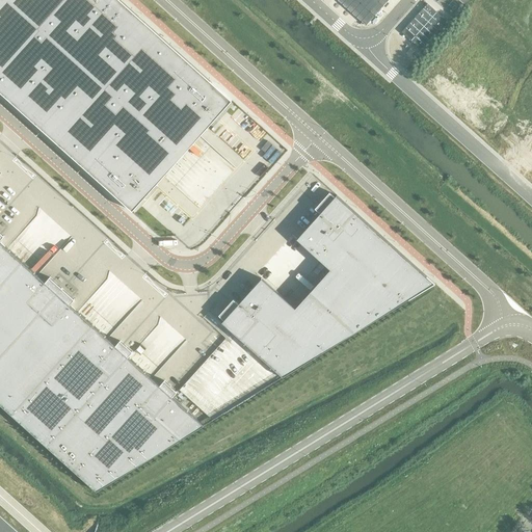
[(0,0),(0,91),(132,211),(160,181),(204,132),(232,101),(120,0),(0,0)]
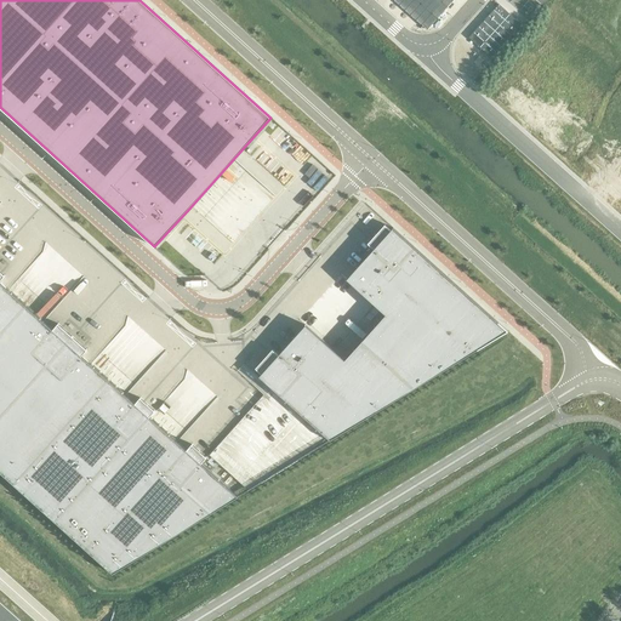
[(393,0),(427,29),(446,7),(453,0),(393,0)]
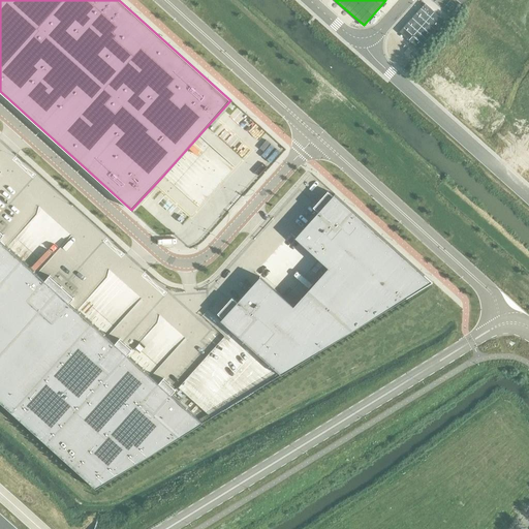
[(425,3),(399,32),(418,49),(443,20),(425,3)]
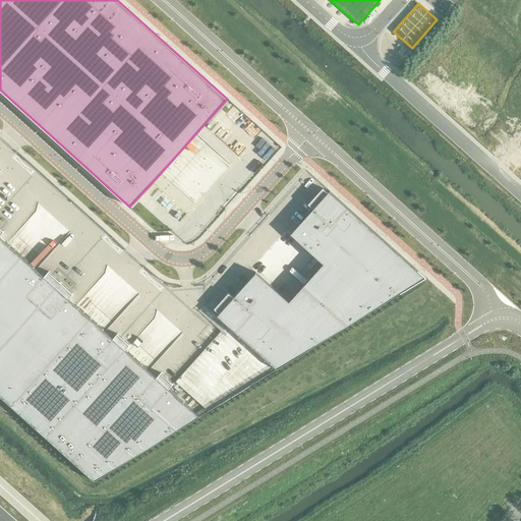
[(219,313),(217,315),(277,369),(425,278),(330,191),(328,193),(323,188),(308,205),(313,209),(290,234),(323,264),(289,301),(256,273),(233,298),(228,293),(214,308),(219,313)]
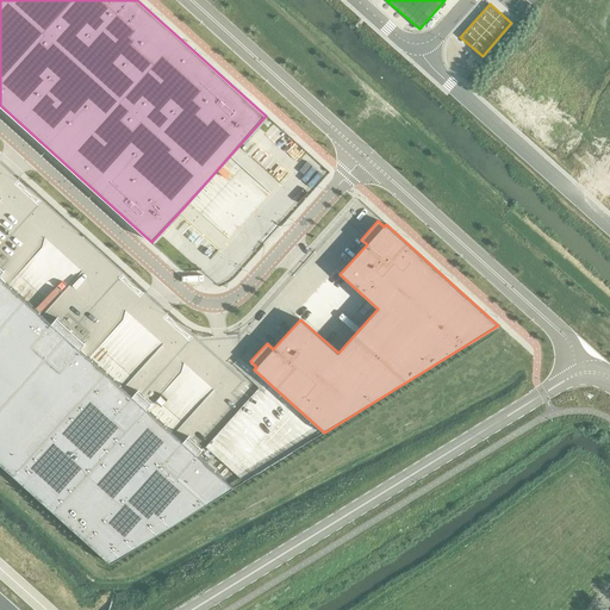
[(0,464),(111,564),(235,487),(200,456),(205,452),(191,439),(186,444),(174,434),(149,411),(154,406),(153,405),(139,393),(135,398),(124,388),(89,358),(82,352),(87,346),(58,321),(54,325),(43,315),(8,285),(2,279),(6,273),(0,267),(0,464)]
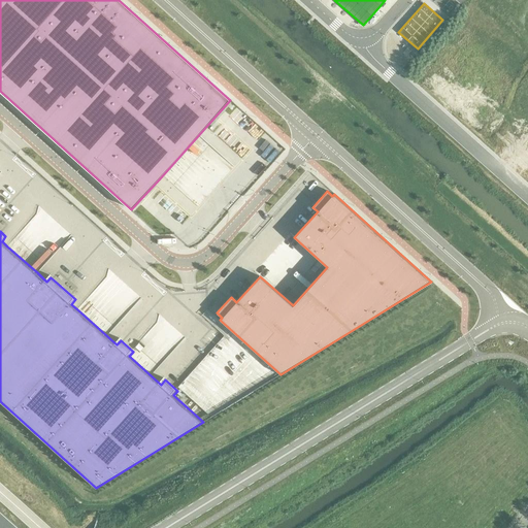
[(41,258),(17,235),(8,244),(36,270),(41,264),(38,261),(41,258)]
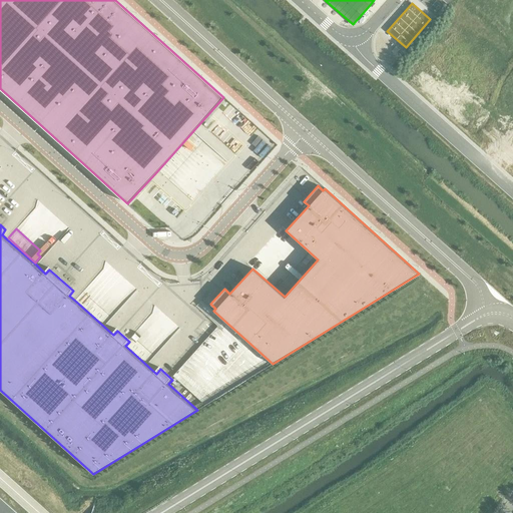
[(202,303),(201,301),(198,304),(195,307),(217,327),(211,333),(172,377),(204,406),(272,365),(202,303)]
